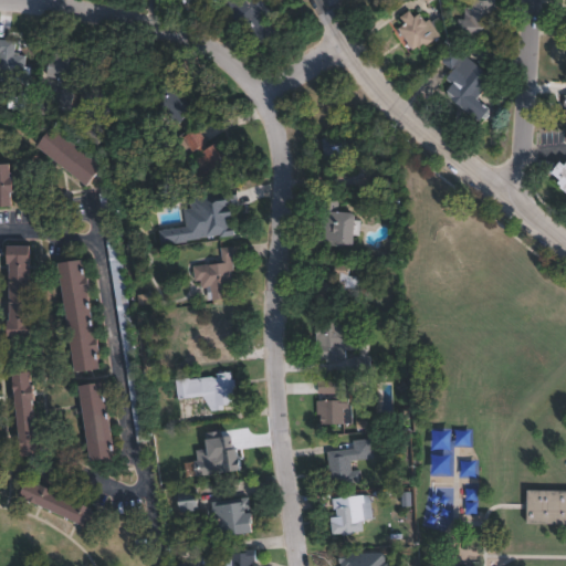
[(259,0),(260,2),(269,12),(262,17),(263,18),(257,23),(259,25),(263,21),(273,32),(254,49),(234,25),(233,27),(207,7),(211,0),(259,0)]
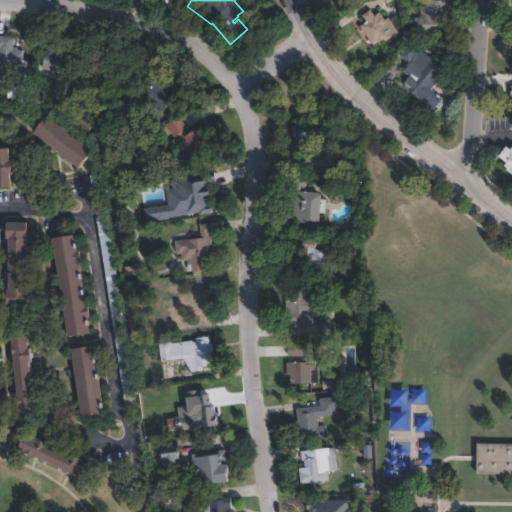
[(447,0),(446,32),(436,31),(436,34),(425,34),(425,30),(412,29),(413,17),(420,17),(421,5),(426,5),(426,0),(447,0)]
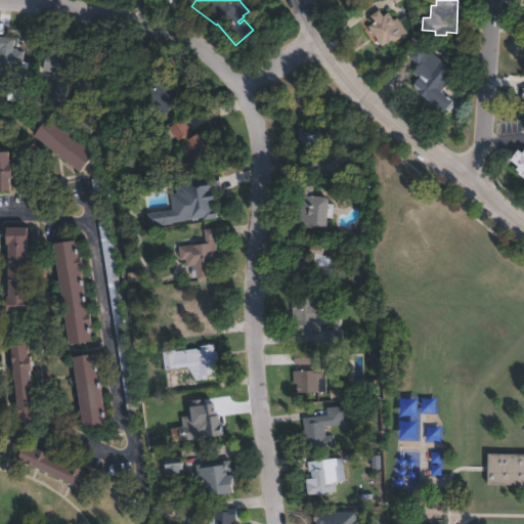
[(379,8),(383,15),(388,12),(395,24),(400,20),(408,34),(388,47),(385,43),(381,46),(367,27),(374,23),(368,15),(379,8)]
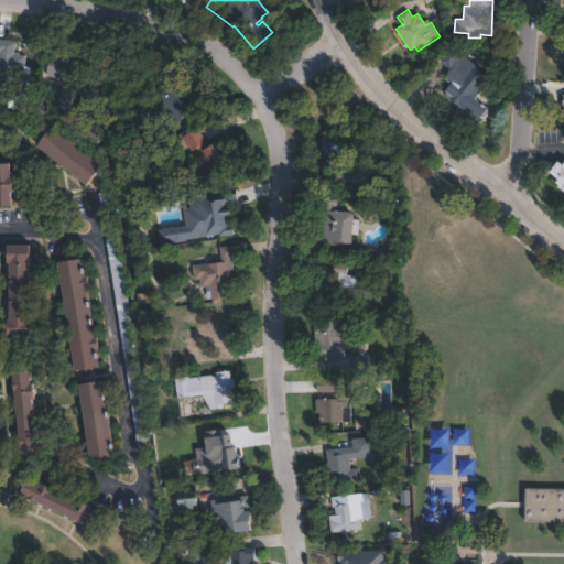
[(32,67),(29,110),(12,109),(13,96),(20,97),(24,94),(24,86),(20,78),(9,77),(9,80),(0,79),(0,66),(1,53),(0,53),(0,39),(18,41),(17,52),(20,52),(20,55),(26,56),(25,66),(32,67)]
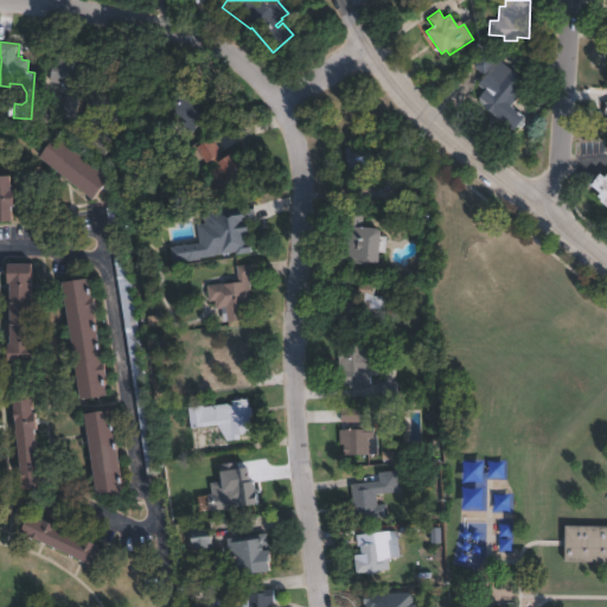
[(85,66),(76,120),(64,119),(70,85),(52,82),(57,56),(82,61),(81,65),(85,66)]
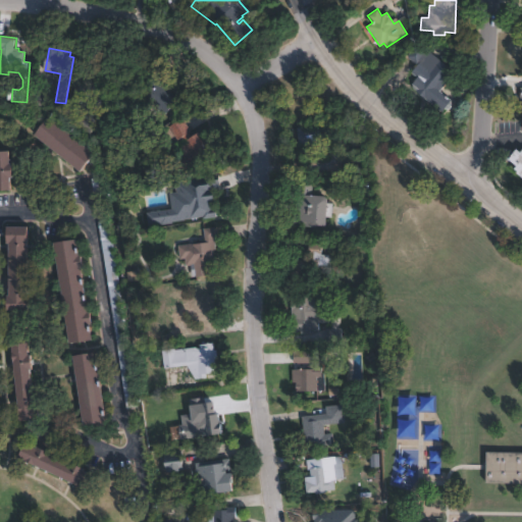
[(453,101),(444,113),(418,91),(419,89),(413,84),(418,77),(413,72),(431,51),(457,73),(441,92),(453,101)]
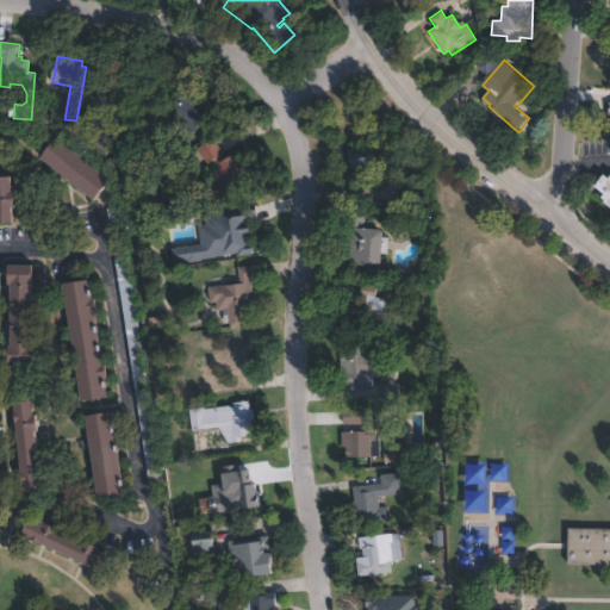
[(149,80),(143,104),(128,100),(124,113),(95,105),(106,68),(149,80)]
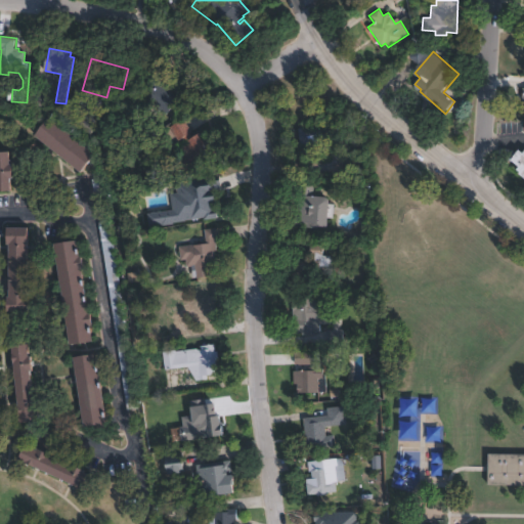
[(179,98),(166,115),(163,112),(157,119),(136,101),(146,89),(143,87),(154,75),(163,82),(162,83),(179,98)]
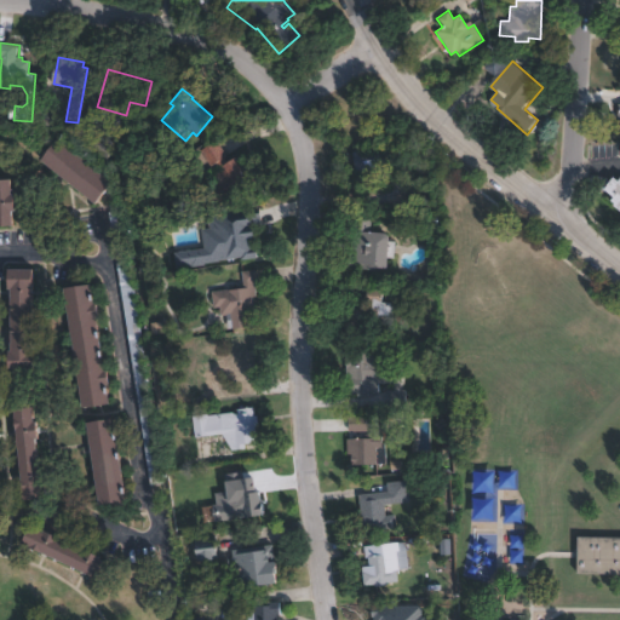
[(58,96),(53,128),(39,126),(44,93),(58,96)]
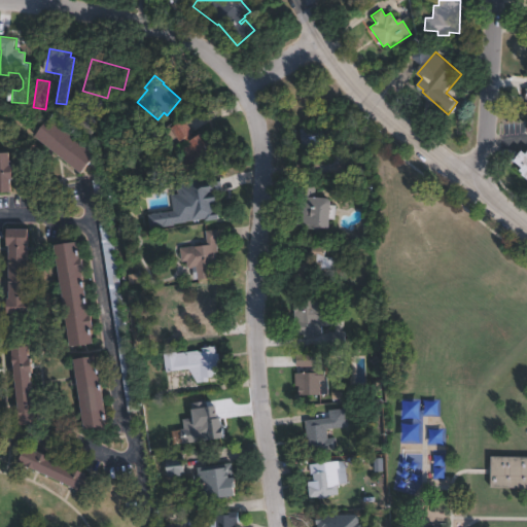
[(96,154),(80,173),(35,138),(41,131),(50,118),(66,131),(96,154)]
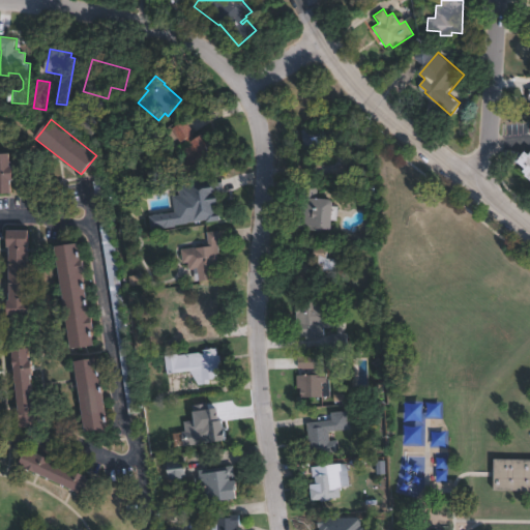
[(192,135),(194,139),(201,135),(206,144),(206,143),(207,143),(208,142),(209,142),(210,142),(211,142),(212,142),(213,143),(214,144),(215,145),(215,146),(215,147),(219,145),(226,155),(203,170),(200,166),(185,176),(176,163),(183,158),(178,151),(186,145),(183,141),(180,143),(171,129),(184,120),(194,134),(192,135)]
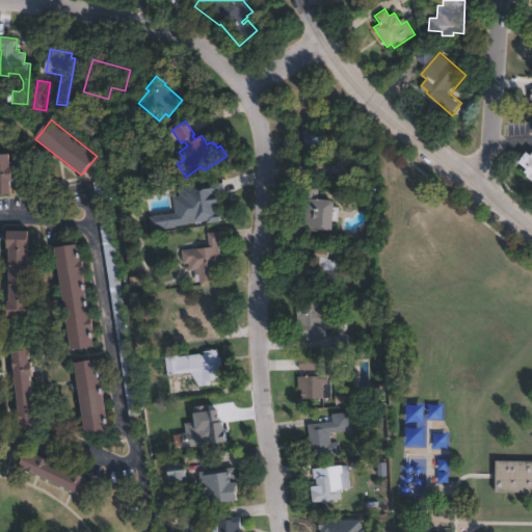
[(343,126),(344,138),(345,143),(306,150),(304,138),(303,131),(315,130),(315,132),(327,131),(326,128),(343,126)]
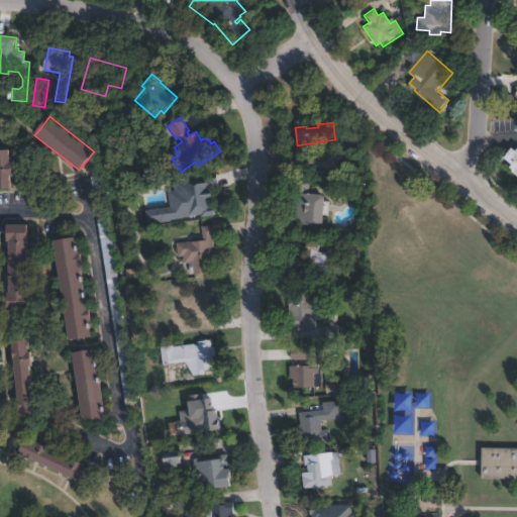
[(0,148),(10,148),(10,161),(12,161),(13,174),(8,175),(9,188),(0,188),(0,148)]
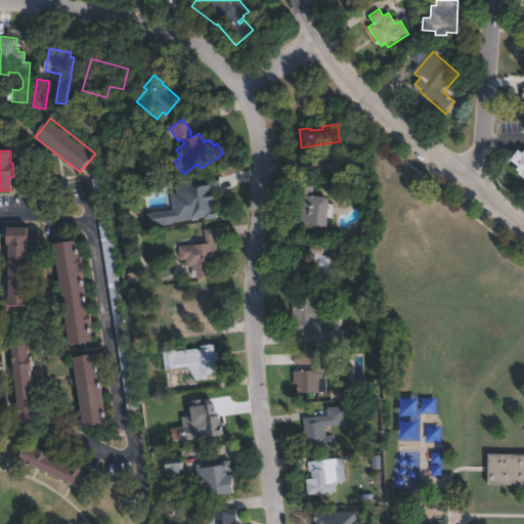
[(523,174),(519,170),(521,167),(513,161),(520,150),(523,154),(523,174)]
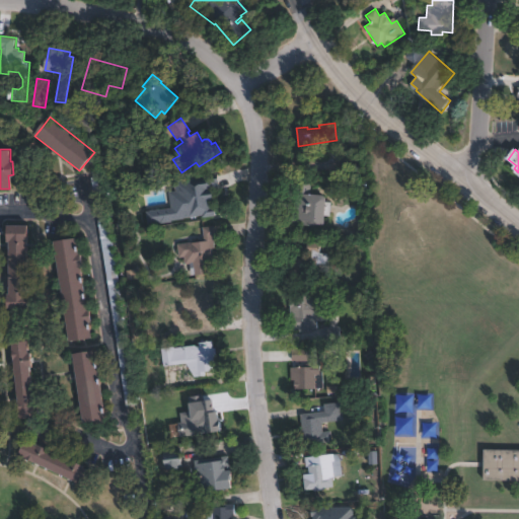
[(214,171),(217,198),(220,197),(221,209),(212,210),(212,213),(202,214),(202,212),(196,213),(196,217),(180,218),(171,220),(171,221),(148,224),(146,211),(171,207),(169,192),(174,191),(173,178),(177,178),(193,176),(193,174),(199,173),(198,173),(214,171)]
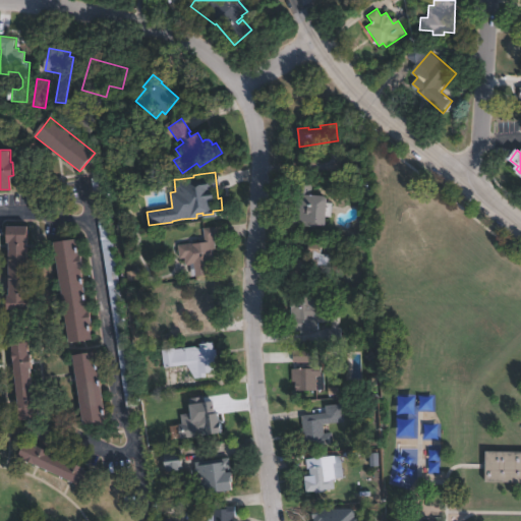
[(101,177),(92,178),(94,198),(103,197),(101,177)]
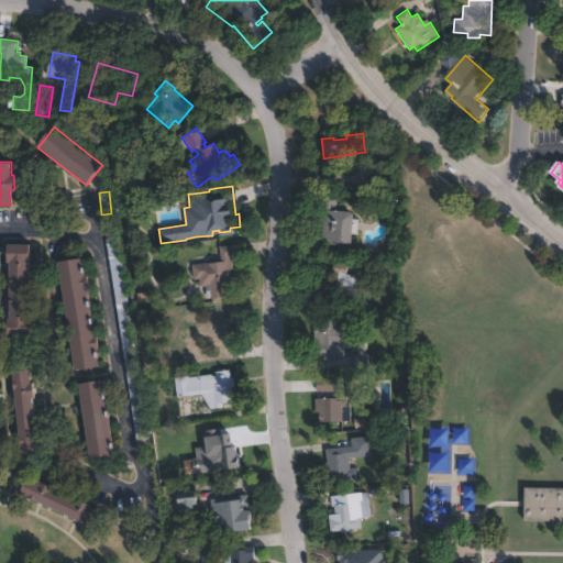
[(343,212),(349,212),(351,213),(352,216),(353,217),(351,245),(341,244),(341,246),(328,245),(328,242),(313,241),(315,230),(320,231),(322,199),(344,200),(343,212)]
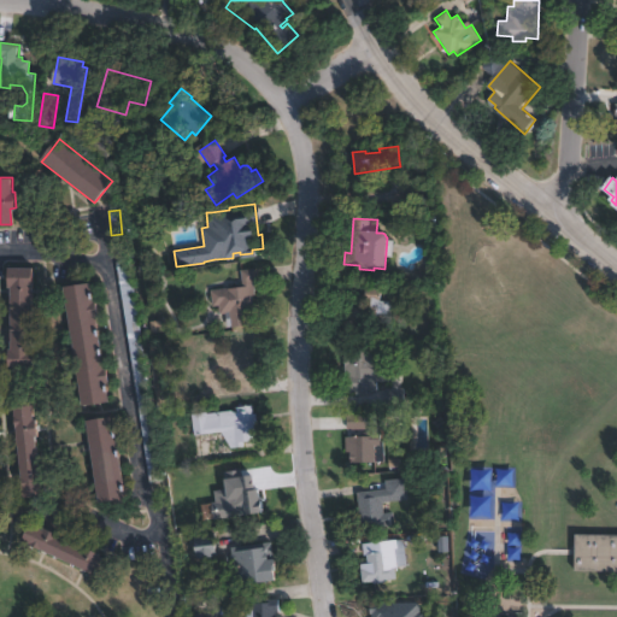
[(30,269),(31,371),(6,371),(5,352),(10,352),(9,287),(6,287),(6,270),(30,269)]
